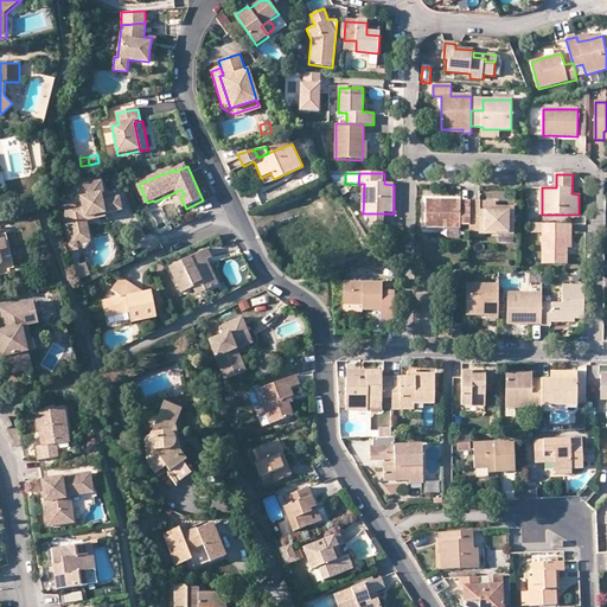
[(82,219),(98,217),(122,213),(120,199),(104,202),(103,195),(106,195),(103,183),(77,187),(80,199),(82,199),(82,205),(70,208),(71,215),(66,216),(64,216),(68,238),(77,236),(76,230),(84,229),(82,219)]
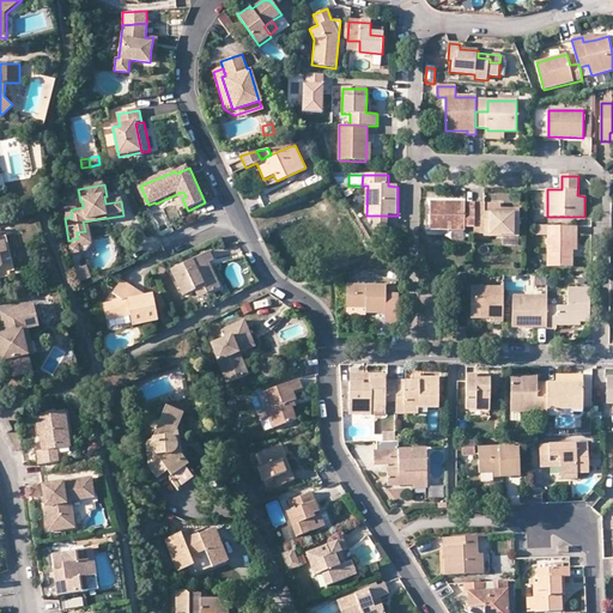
[(454,226),(465,228),(474,228),(474,204),(466,204),(466,207),(454,207),(448,204),(431,204),(430,231),(450,231),(454,226)]
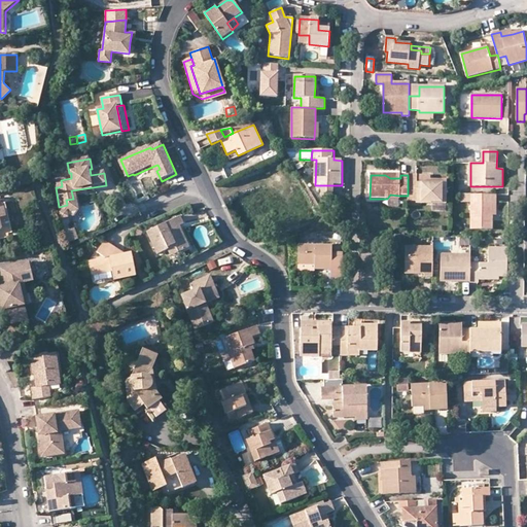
[(418,183),(418,175),(408,175),(408,196),(408,202),(416,202),(417,204),(448,204),(448,183),(418,183)]
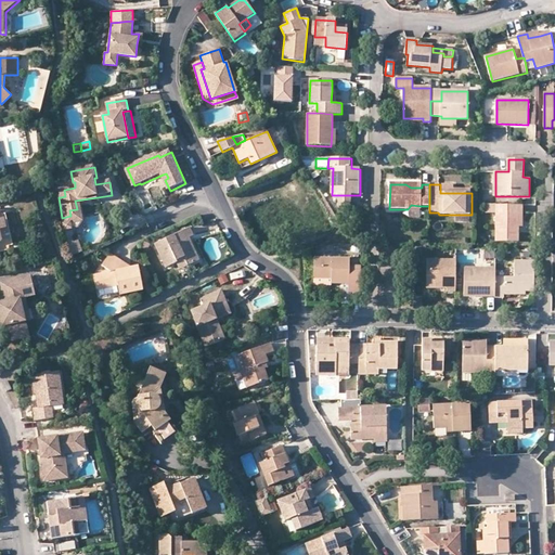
[(454,184),(440,184),(440,193),(472,193),(472,190),(454,190),(454,184)]
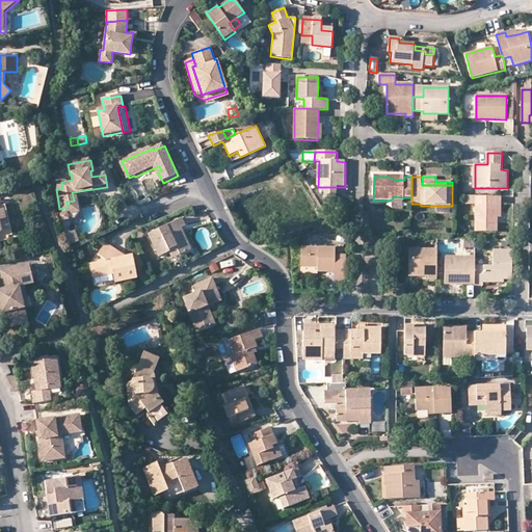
[(337,201),(337,187),(326,187),(325,201),(337,201)]
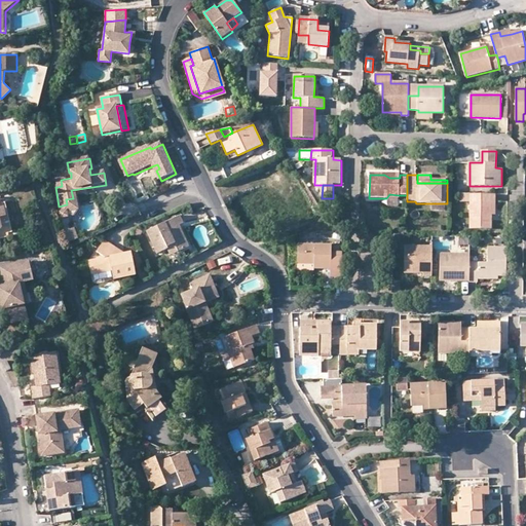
[(85,192),(85,188),(71,190),(73,198),(66,199),(67,204),(59,207),(60,213),(69,212),(69,214),(81,212),(78,193),(85,192)]
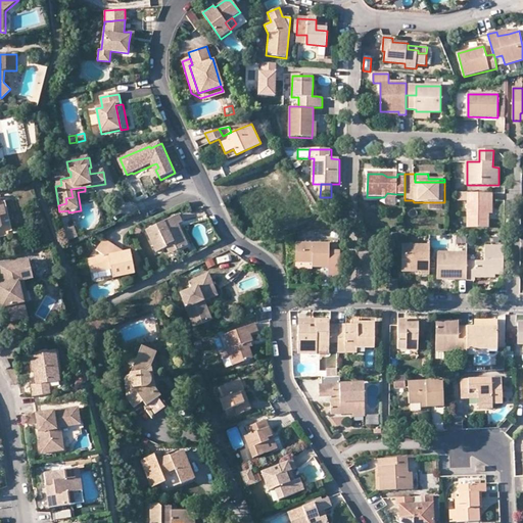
[(489,201),(493,201),(493,193),(468,193),(468,228),(489,228),(489,215),(489,201)]
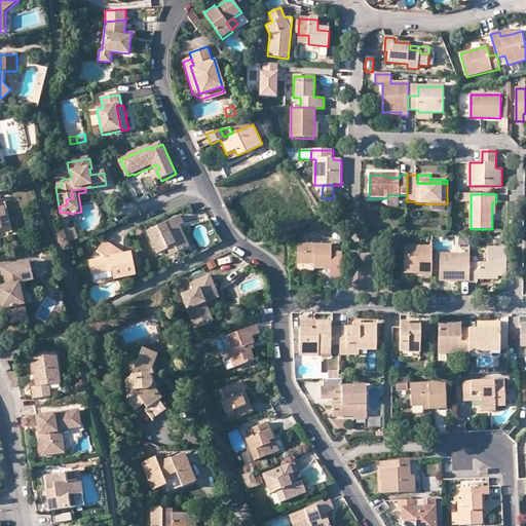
[(149,198),(148,195),(135,201),(136,204),(149,198)]
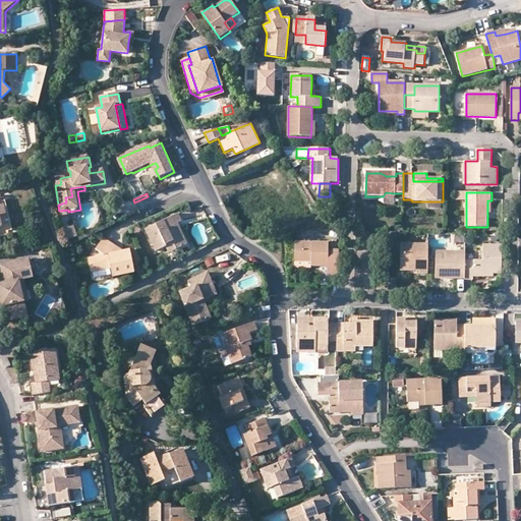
[(0,233),(12,231),(5,200),(1,200),(0,195),(0,233)]
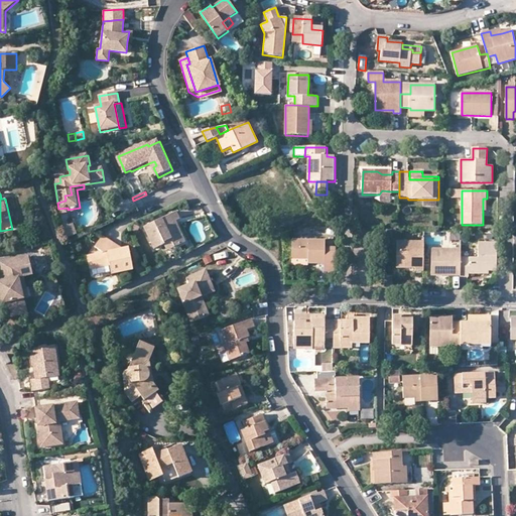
[(68,208),(58,209),(59,216),(69,215),(68,210),(68,208)]
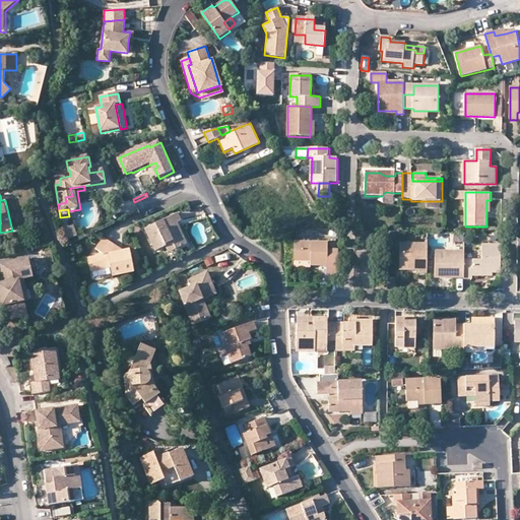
[(178,223),(183,221),(180,214),(164,221),(167,228),(159,231),(156,224),(146,230),(156,253),(168,248),(167,246),(173,244),(176,250),(188,245),(178,223)]
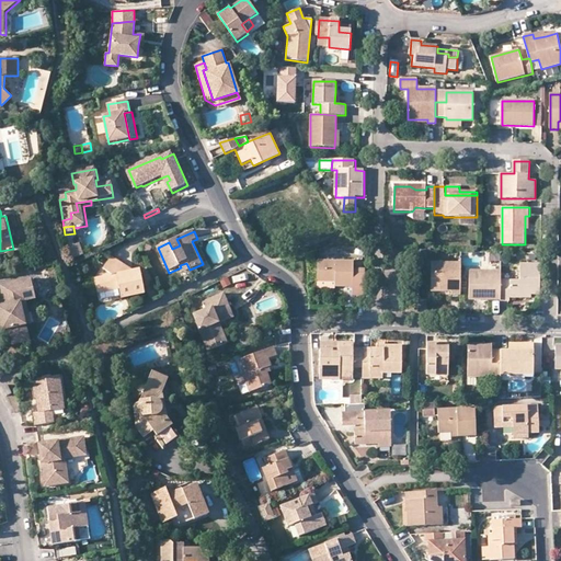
[(176,239),(169,242),(172,249),(180,245),(176,239)]
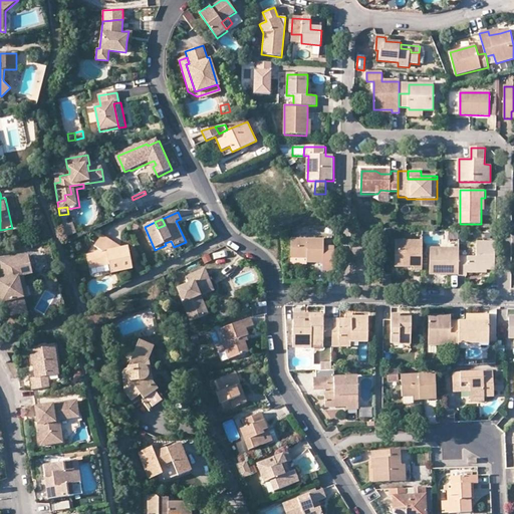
[(67,238),(77,234),(74,224),(69,226),(67,222),(62,224),(67,238)]
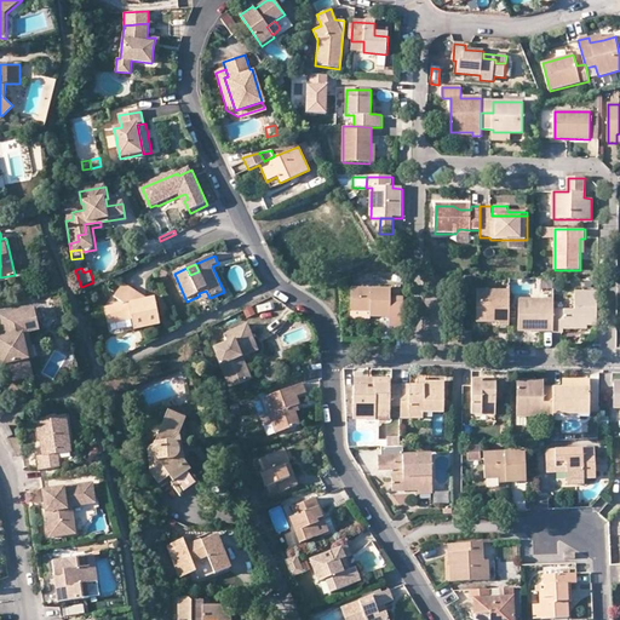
[(168,273),(161,270),(159,280),(165,281),(168,273)]
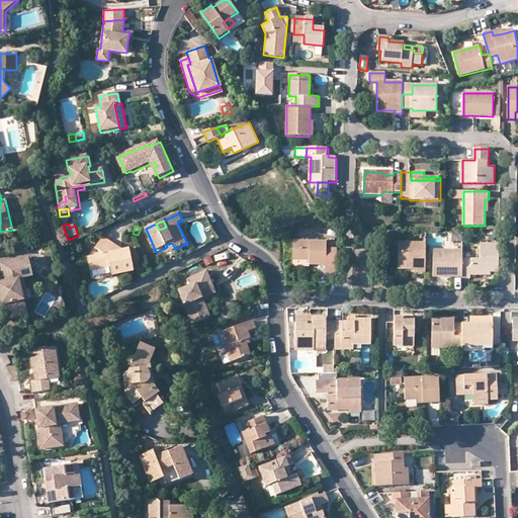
[(107,253),(113,243),(103,236),(94,248),(102,253),(87,256),(90,270),(110,267),(111,275),(134,271),(128,248),(122,249),(107,253)]
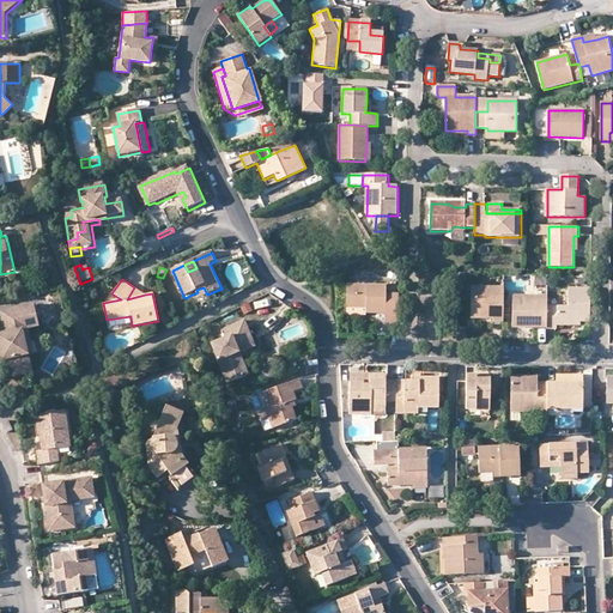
[(346,308),(365,308),(366,314),(386,314),(384,322),(399,322),(399,293),(387,293),(387,285),(346,285),(346,308)]
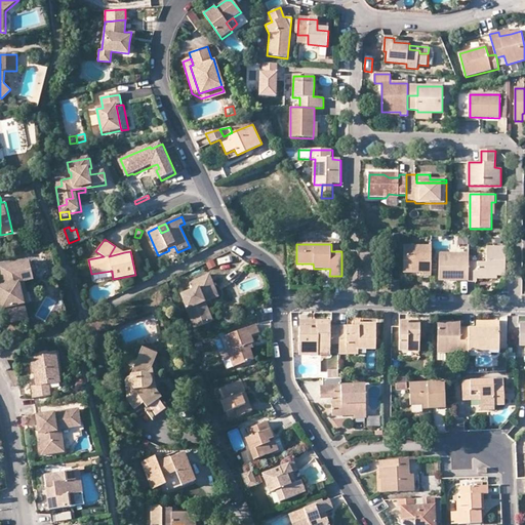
[(431,246),(404,245),(404,273),(422,274),(422,277),(431,277),(431,246)]
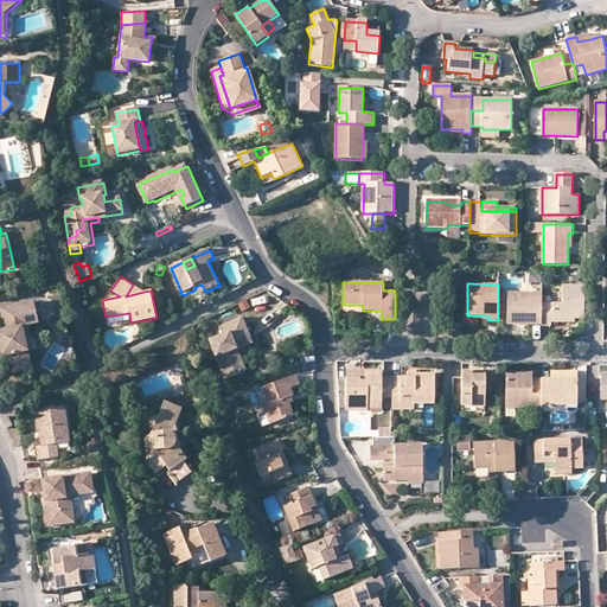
[(144,292),(133,285),(126,296),(144,292)]
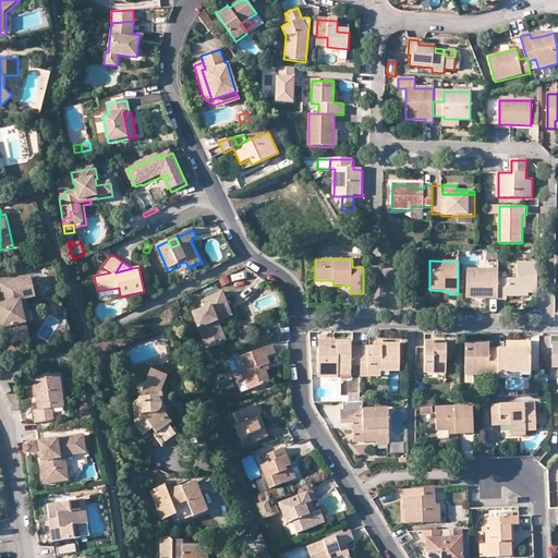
[(182,271),(189,268),(185,262),(179,264),(180,266),(182,271)]
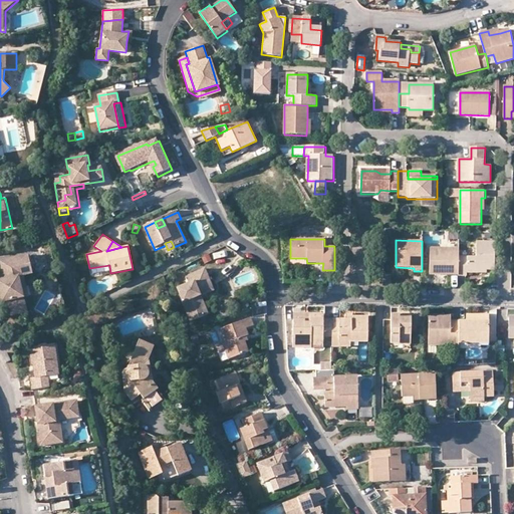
[(467,270),(487,270),(495,271),(496,243),(477,242),(476,257),(459,257),(459,276),(459,277),(467,277),(467,274),(467,270)]
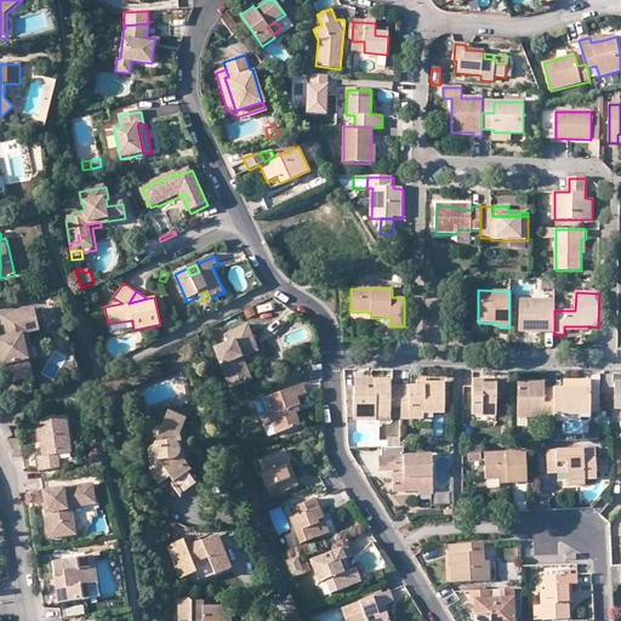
[(545,329),(545,334),(554,334),(554,311),(554,301),(520,300),(519,332),(533,332),(533,329),(545,329)]
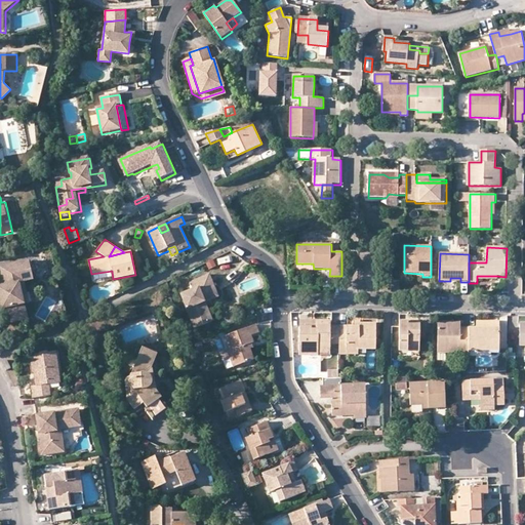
[(22,284),(26,283),(35,281),(31,263),(2,269),(4,277),(0,277),(0,286),(1,289),(0,288),(0,295),(3,311),(10,310),(12,321),(29,318),(27,307),(22,284)]
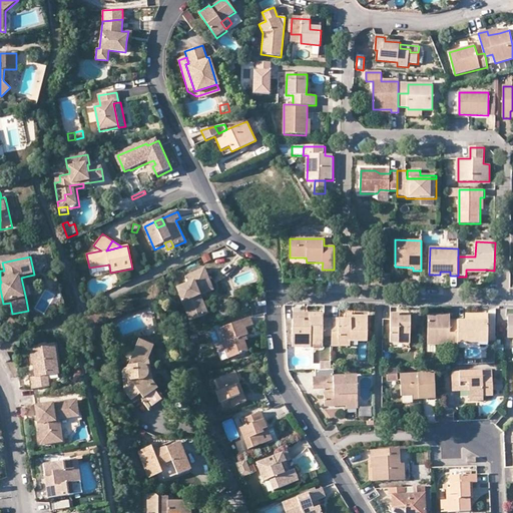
[(197,297),(199,297),(213,292),(205,269),(185,277),(188,284),(176,289),(188,322),(201,317),(195,301),(197,297)]
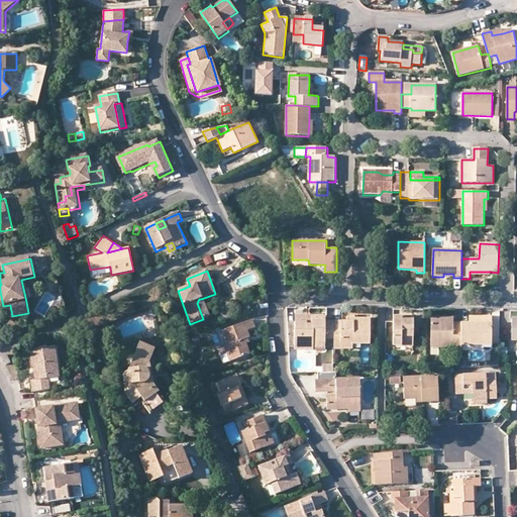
[(30,301),(25,279),(21,280),(26,302),(30,301)]
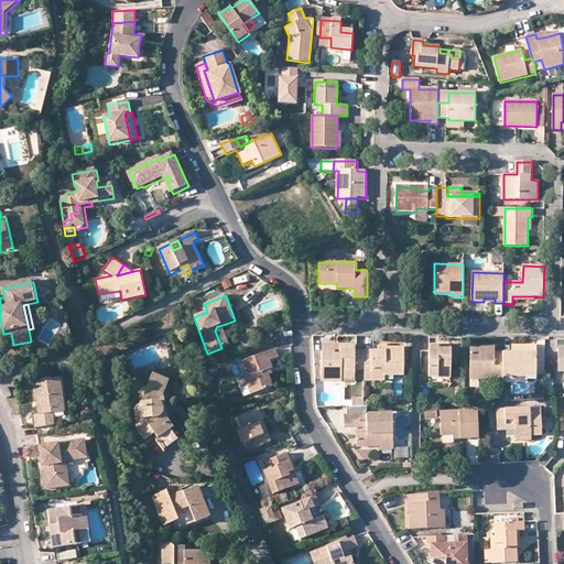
[(227,346),(219,326),(217,326),(215,331),(221,348),(227,346)]
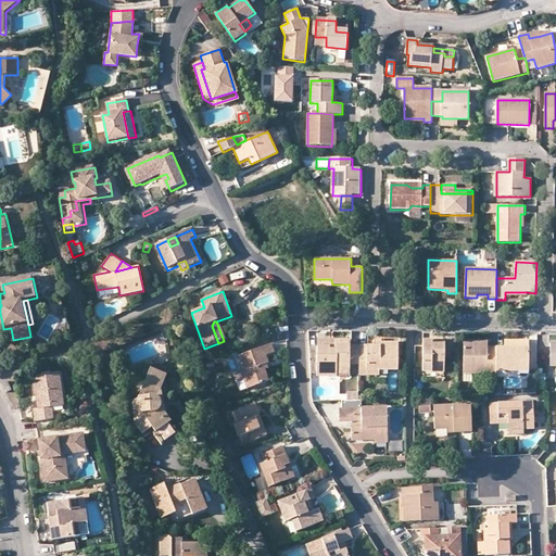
[(330,345),(318,345),(317,377),(337,377),(338,375),(338,368),(350,368),(350,364),(359,364),(361,345),(351,345),(351,340),(336,339),(336,349),(330,349),(330,345)]
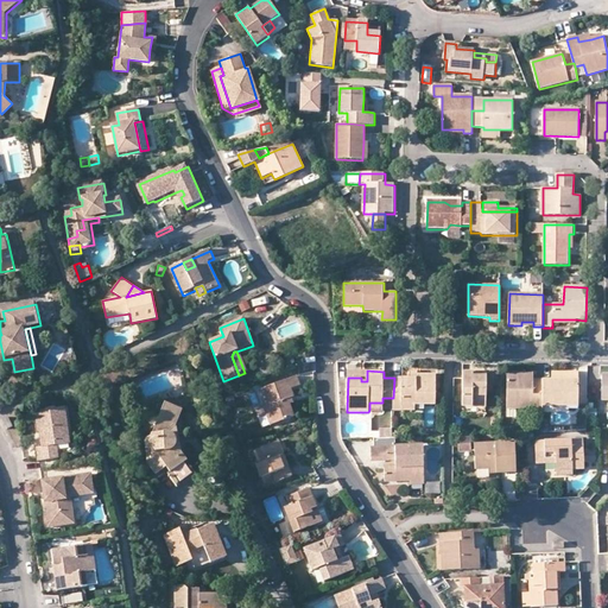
[(348,371),(348,378),(361,378),(361,381),(367,381),(367,371),(348,371)]
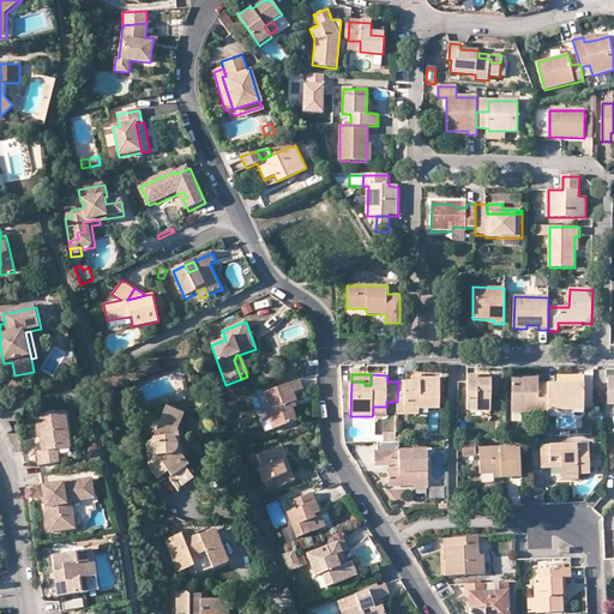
[(477,380),(477,377),(468,377),(468,410),(491,410),(491,380),(477,380)]
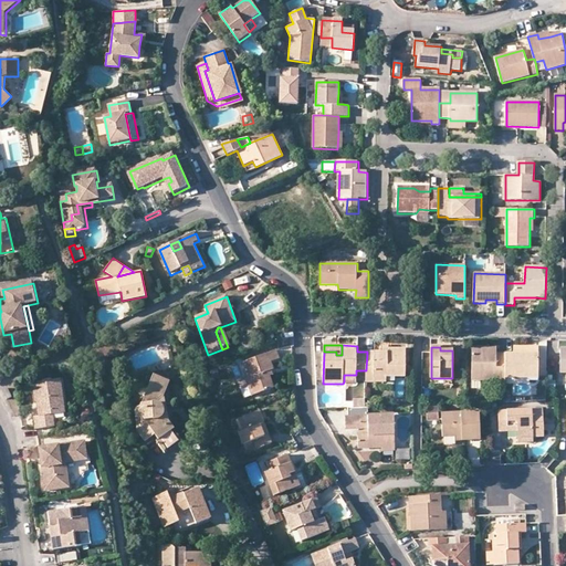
[(388,352),(381,352),(367,352),(366,370),(366,381),(387,381),(387,376),(405,377),(406,348),(388,348),(388,352)]
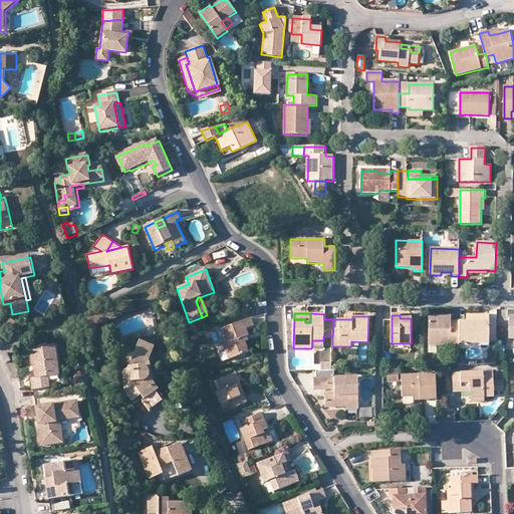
[(459,345),(459,344),(459,321),(452,321),(452,316),(429,316),(429,345),(459,345)]
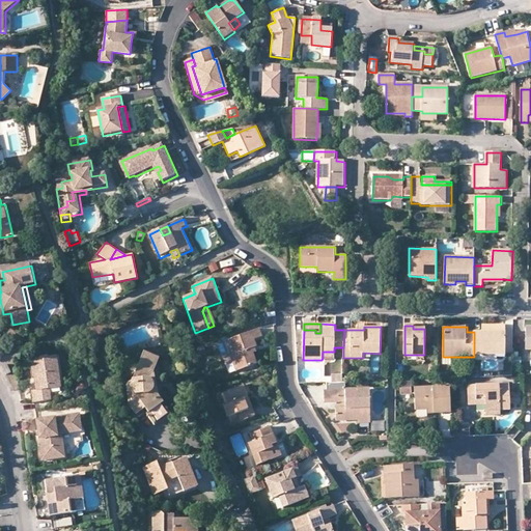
[(234,354),(241,370),(256,364),(253,354),(251,348),(255,347),(256,346),(254,340),(261,337),(258,329),(229,340),(234,354)]
